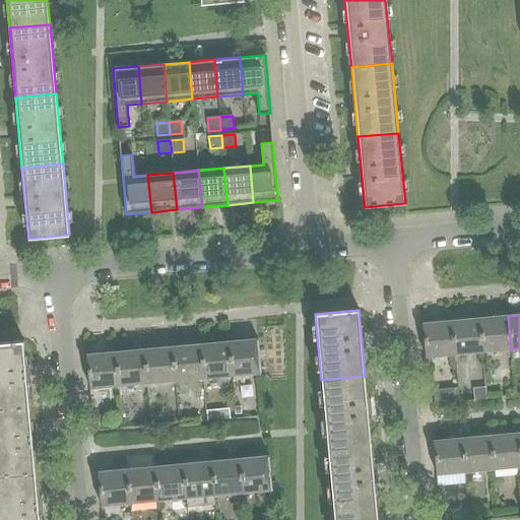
[(482,351),(511,349),(508,316),(479,319),(482,351)]
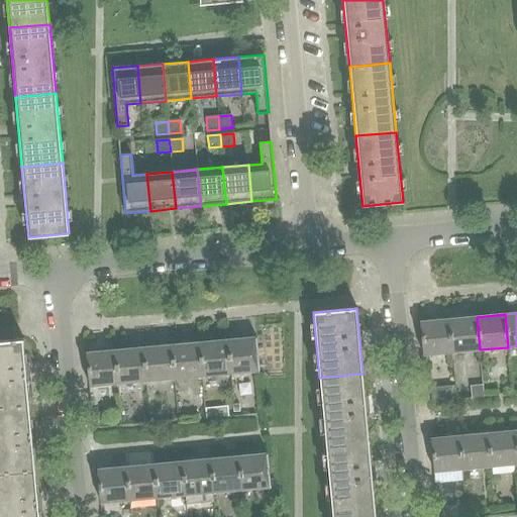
[(480,349),(477,317),(448,320),(451,352),(480,349)]
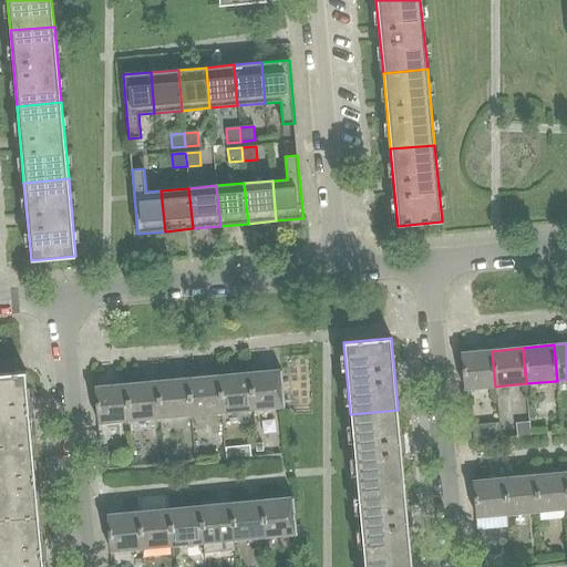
[(496,401),(495,387),(492,351),(461,353),(464,389),(488,387),(490,401),(496,401)]
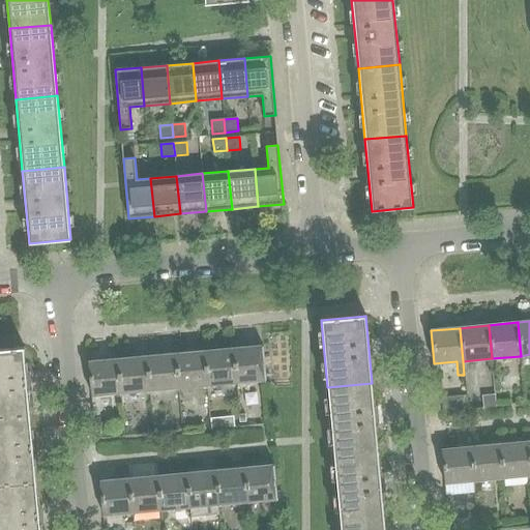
[(266,380),(263,346),(233,349),(236,382),(266,380)]
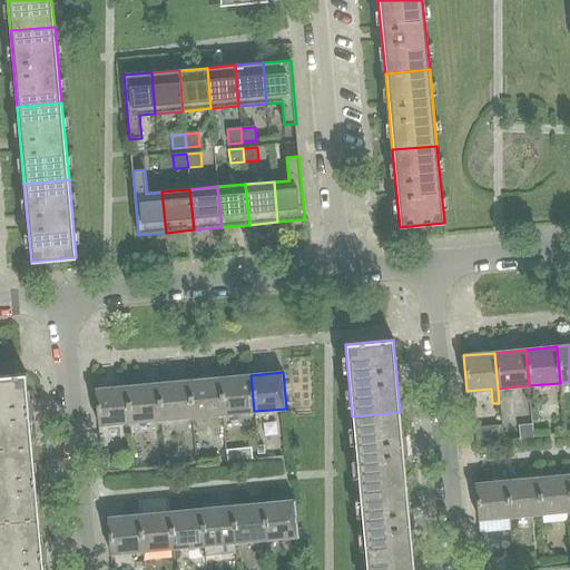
[(26,374),(0,375),(0,449),(32,445),(26,374)]
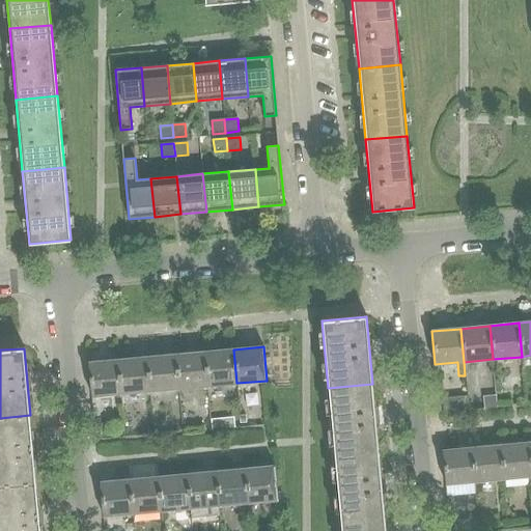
[(236,383),(233,350),(204,352),(207,386),(236,383)]
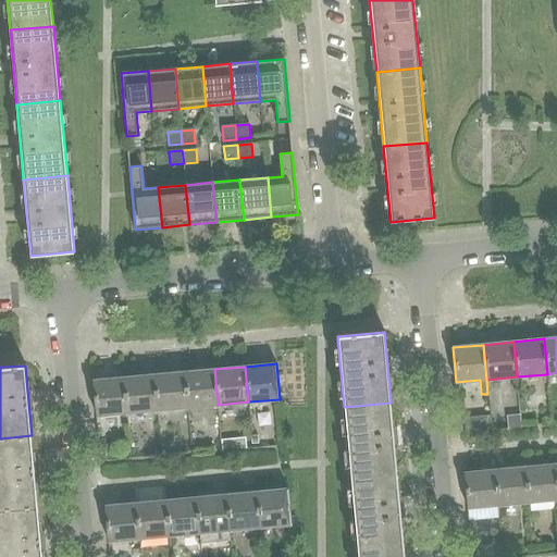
[(218,405),(214,369),(184,372),(187,407),(218,405)]
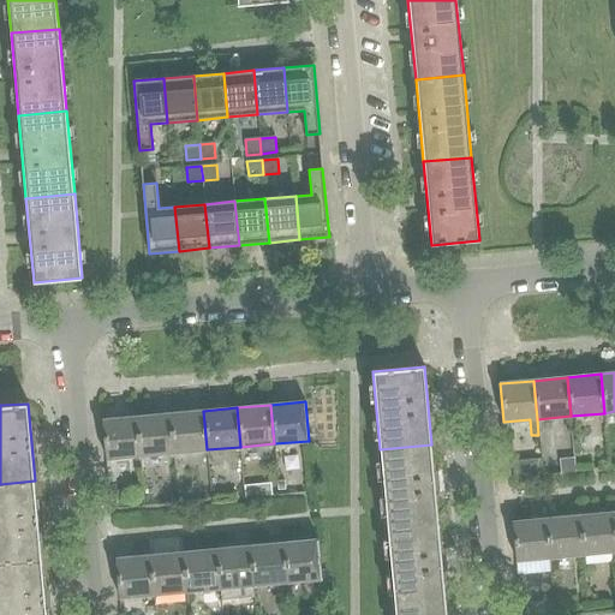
[(207,449),(203,411),(171,415),(173,453),(207,449)]
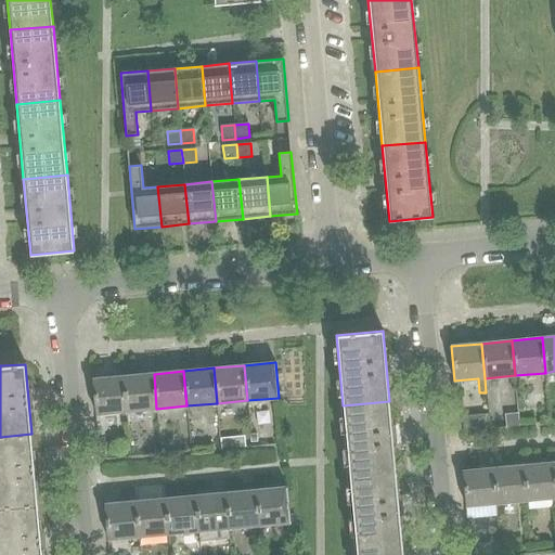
[(156,409),(154,374),(124,376),(127,411),(156,409)]
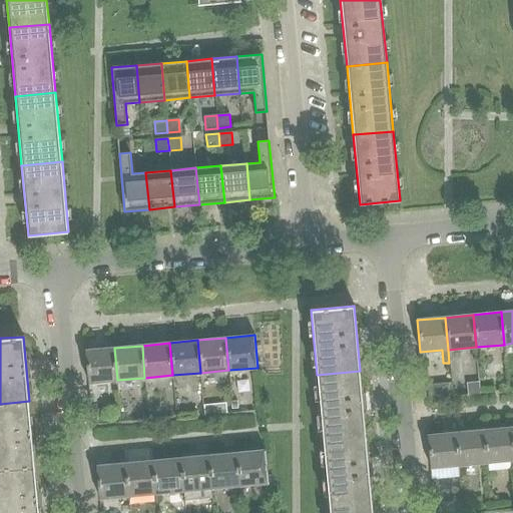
[(117,380),(114,348),(85,351),(88,383),(117,380)]
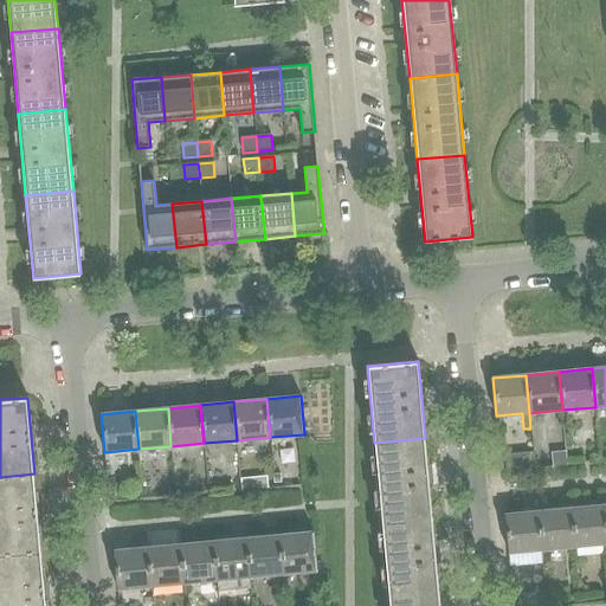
[(432,515),(425,438),(374,443),(381,520),(432,515)]
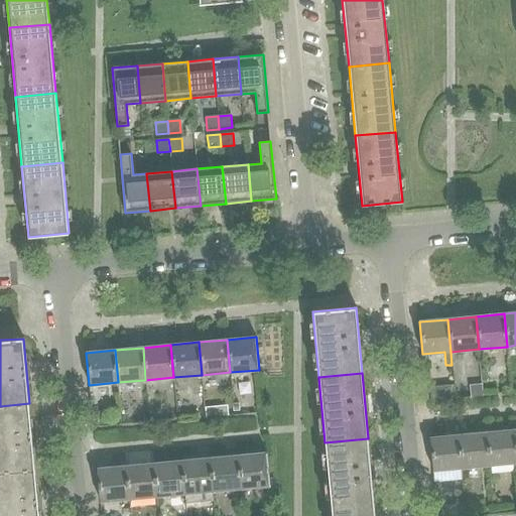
[(453,385),(428,388),(430,402),(455,399),(453,385)]
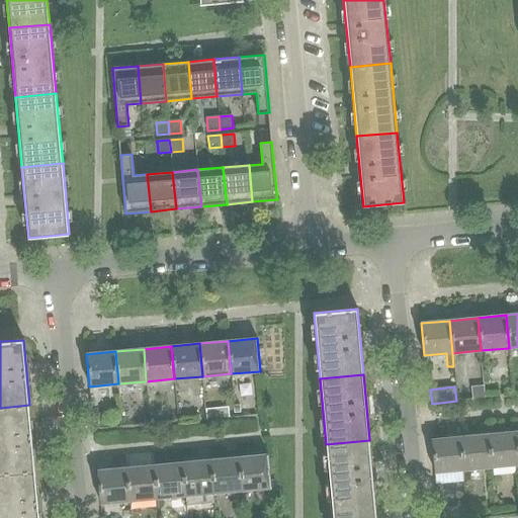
[(484,386),(471,387),(472,400),(485,399),(484,386)]
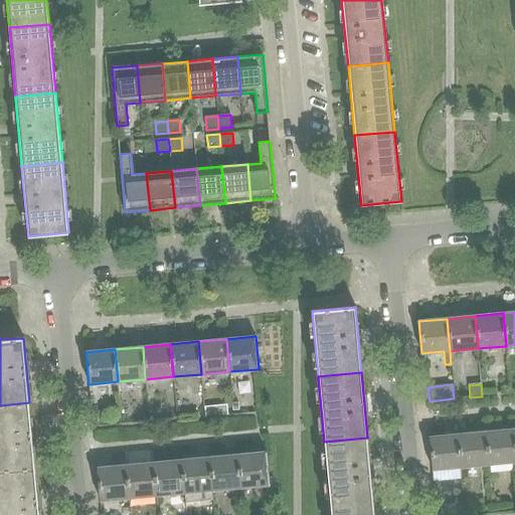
[(0,471),(35,468),(29,402),(0,405),(0,471)]
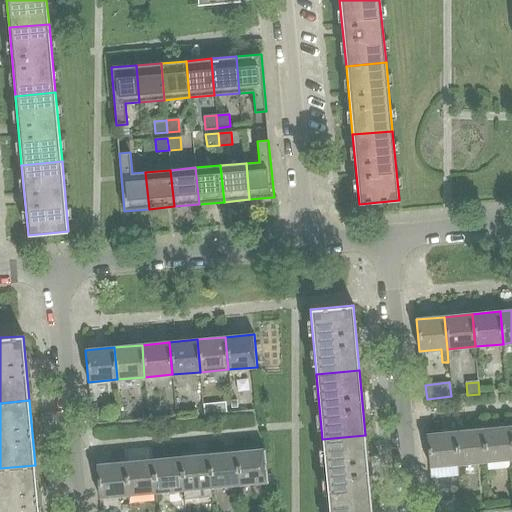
[(213,404),(205,405),(206,415),(214,414),(213,404)]
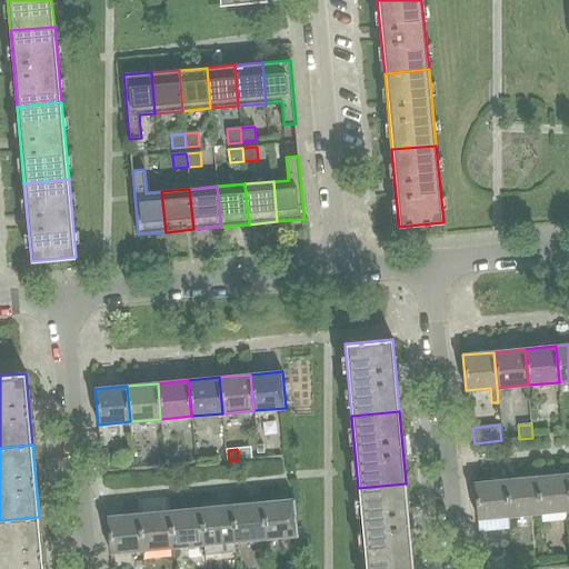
[(568,495),(567,475),(536,478),(539,513),(568,510),(568,495)]
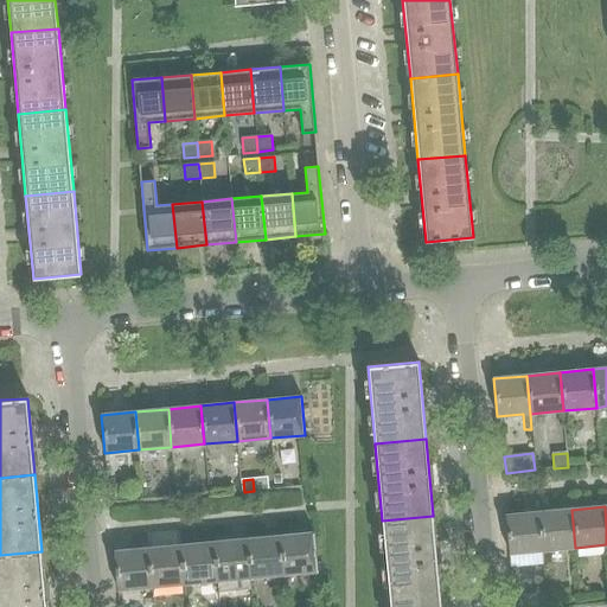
[(543,551),(575,548),(572,510),(540,512),(543,551)]
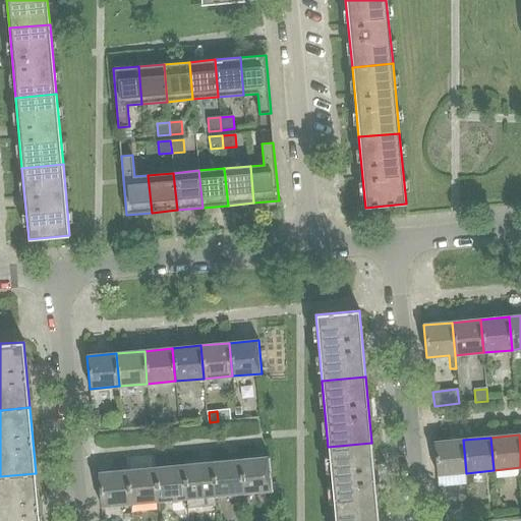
[(437,475),(466,473),(463,440),(433,443),(437,475)]
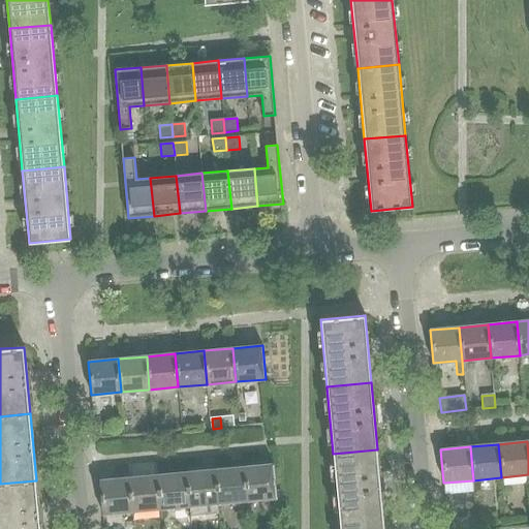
[(333,454),(339,521),(383,517),(377,449),(333,454)]
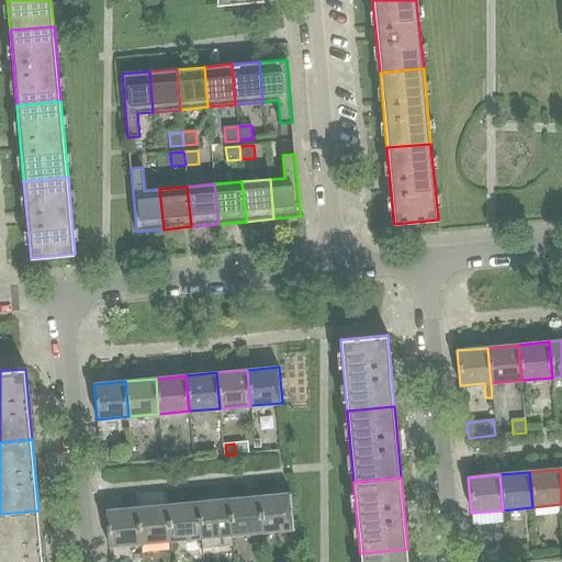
[(259,496),(262,532),(294,529),(291,493),(259,496)]
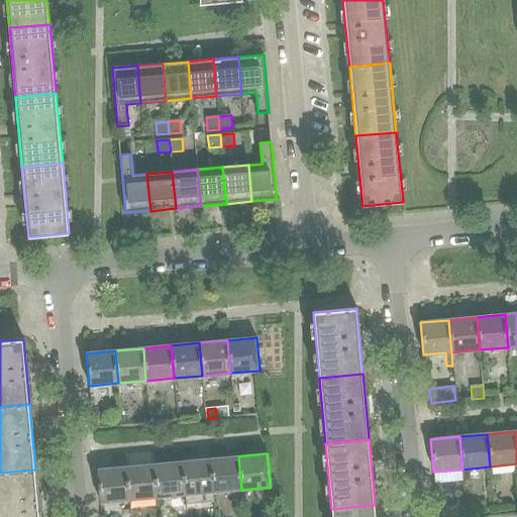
[(213,492),(241,490),(238,456),(210,459),(213,492)]
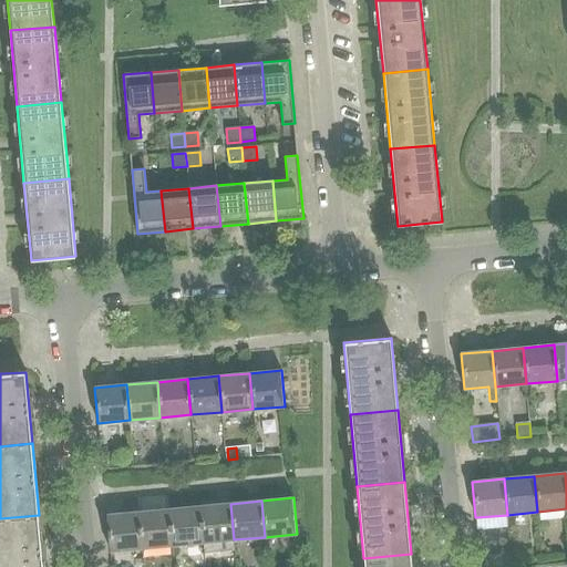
[(203,543),(234,539),(230,504),(199,506),(203,543)]
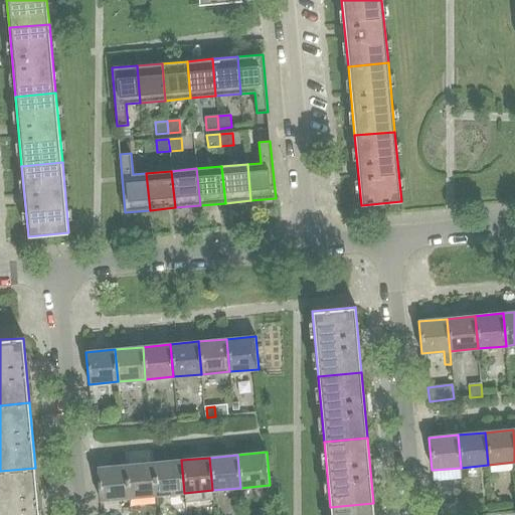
[(156,495),(184,493),(181,460),(153,463),(156,495)]
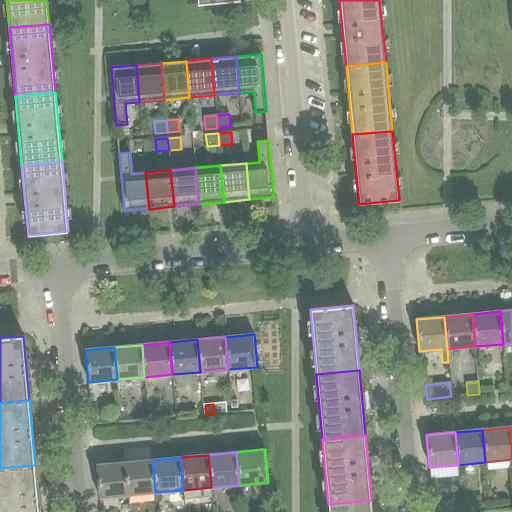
[(128,495),(155,492),(152,460),(125,463),(128,495)]
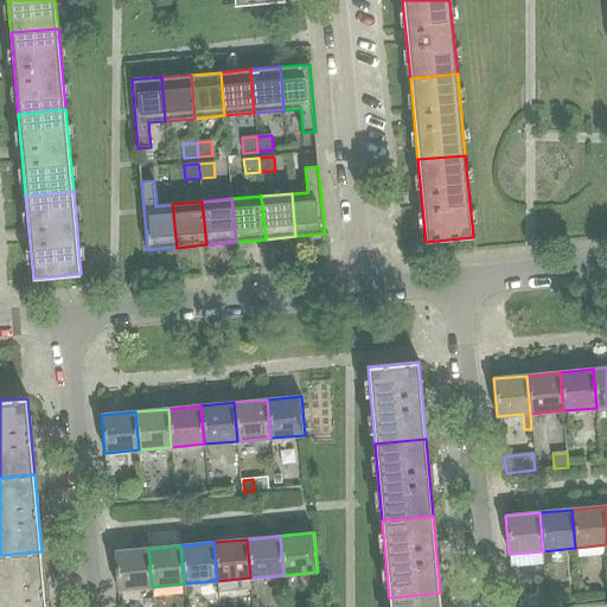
[(117,590),(152,587),(148,549),(114,551),(117,590)]
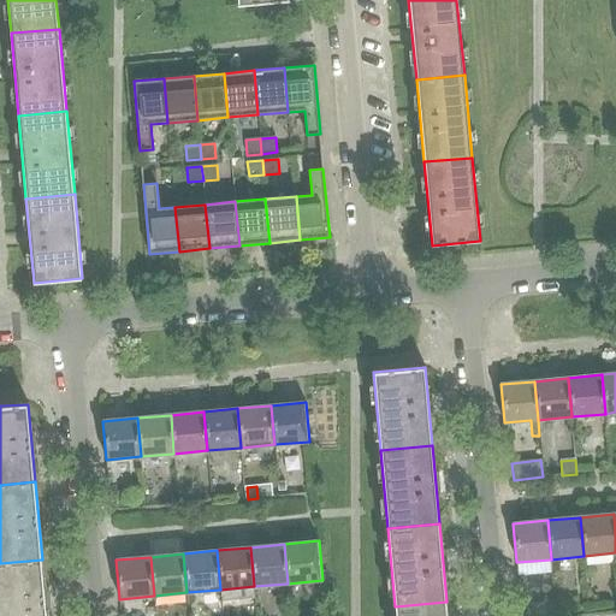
[(47,615),(42,560),(0,563),(0,615),(47,615)]
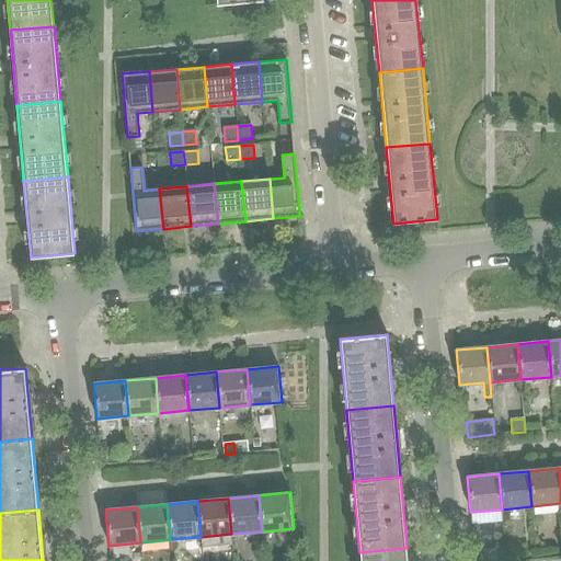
[(505,560),(504,545),(496,545),(497,560),(505,560)]
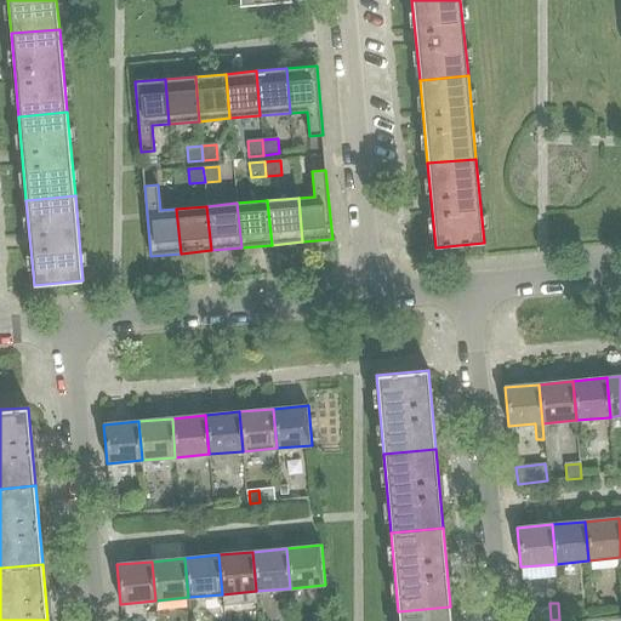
[(451,620),(450,607),(398,611),(399,620),(451,620)]
